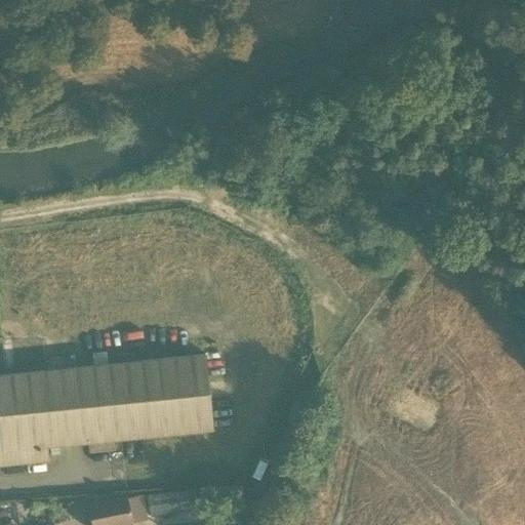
[(205,355),(0,375),(0,466),(48,461),(47,447),(212,430),(205,355)]
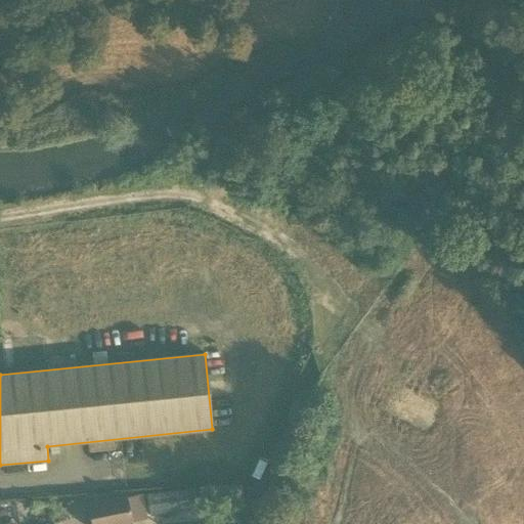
[(227,485),(212,486),(213,498),(227,498),(227,485)]
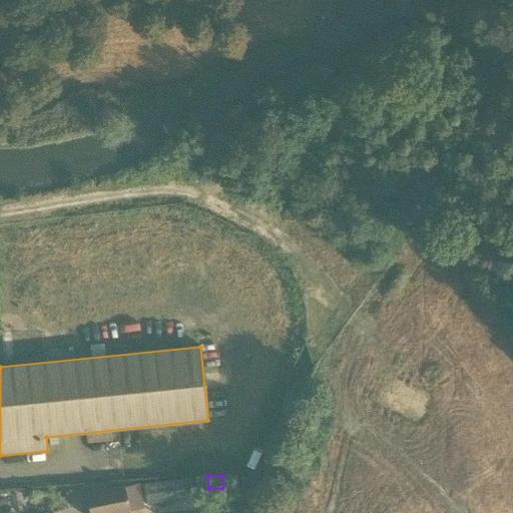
[(235,475),(224,476),(225,494),(236,493),(235,475)]
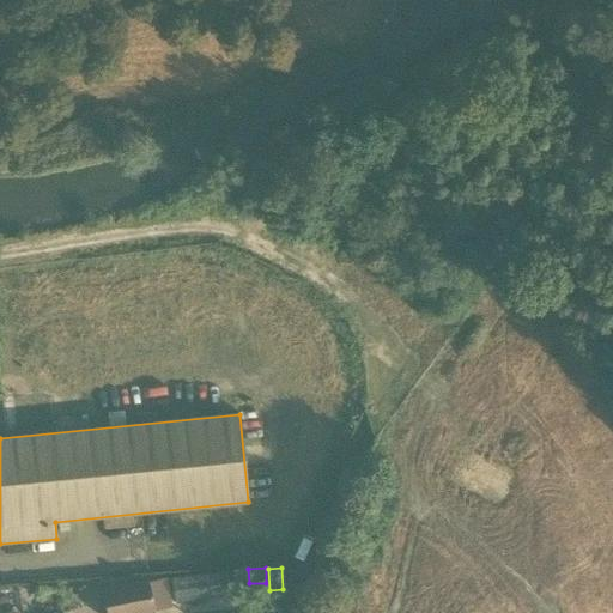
[(165,580),(149,582),(147,580),(102,588),(107,612),(153,612),(153,611),(171,607),(165,580)]
